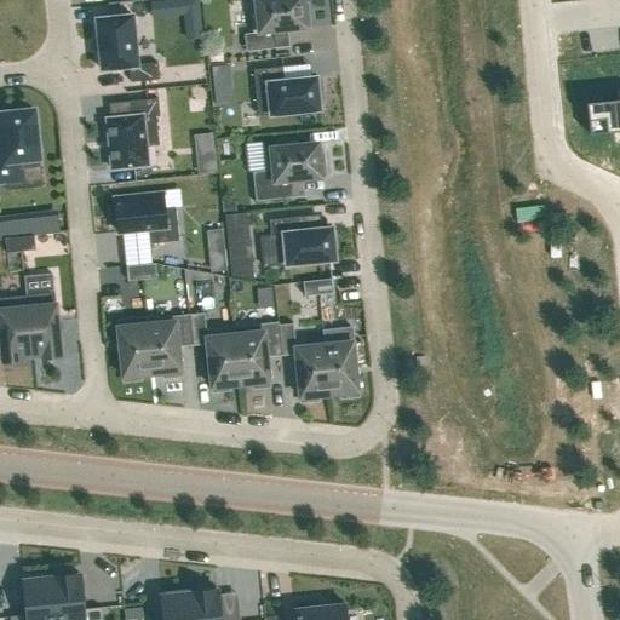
[(154,18),(184,15),(183,0),(182,0),(151,4),(154,18)]
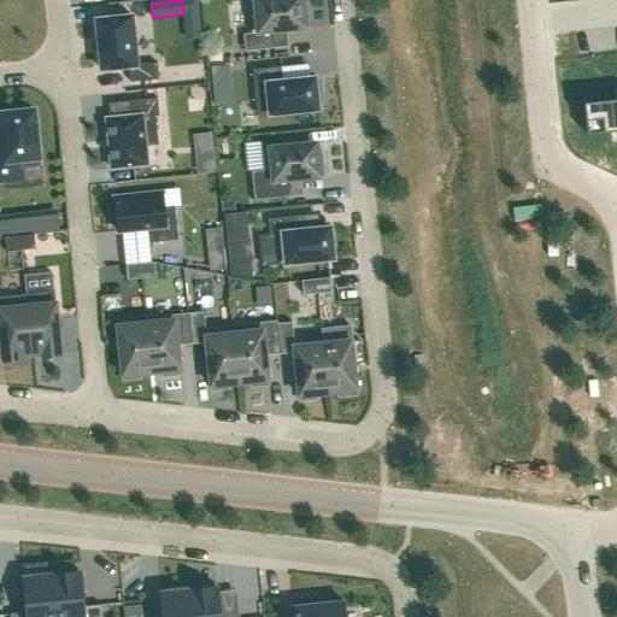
[(248,0),(252,34),(244,34),(245,52),(274,48),(272,31),(310,28),(307,3),(303,3),(301,0),(248,0)]
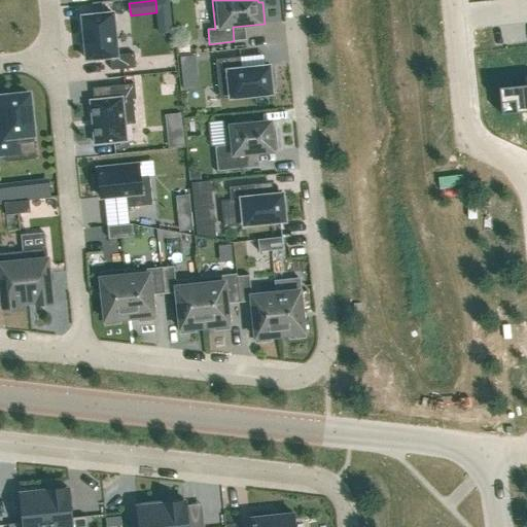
[(113,13),(82,16),(84,34),(83,34),(84,43),(86,60),(110,58),(111,71),(136,68),(135,54),(117,56),(113,13)]
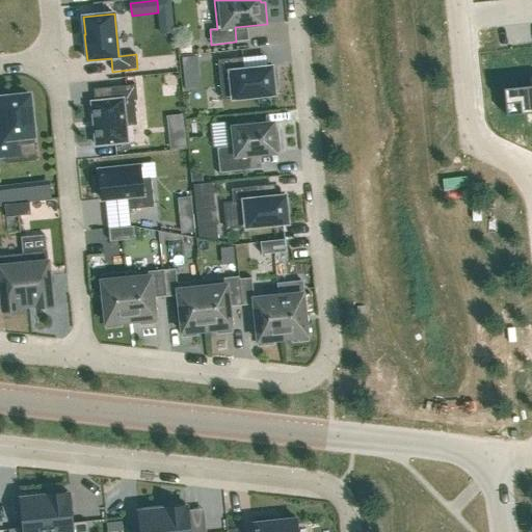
[(242,58),(217,60),(221,100),(274,95),(273,85),(277,85),(275,70),(271,70),(271,68),(244,71),(242,58)]
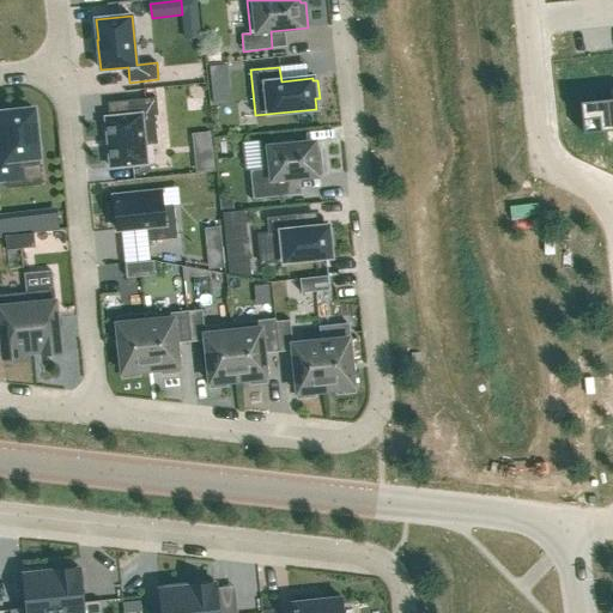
[(611,99),(580,102),(583,133),(612,131),(612,87),(610,89),(611,99)]
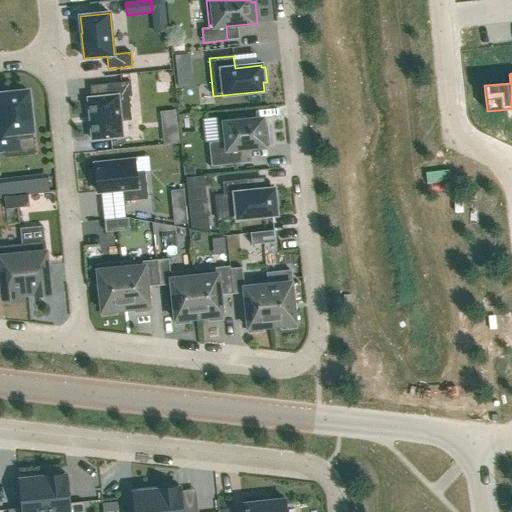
[(108,97),(88,99),(90,115),(89,115),(90,124),(91,124),(92,140),(122,137),(121,122),(132,121),(129,96),(132,96),(131,82),(107,84),(108,97)]
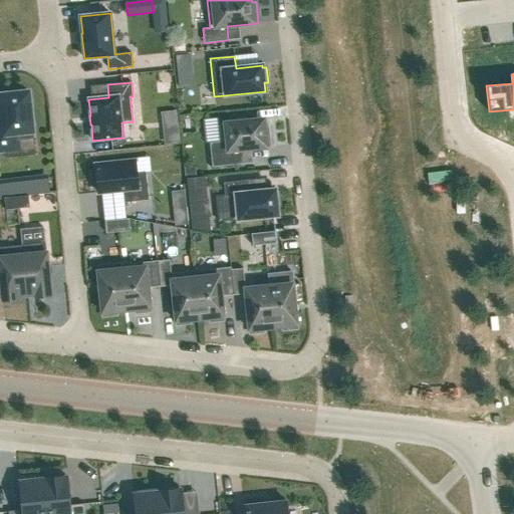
[(0,152),(5,152),(5,158),(35,155),(33,139),(28,92),(0,94),(0,152)]
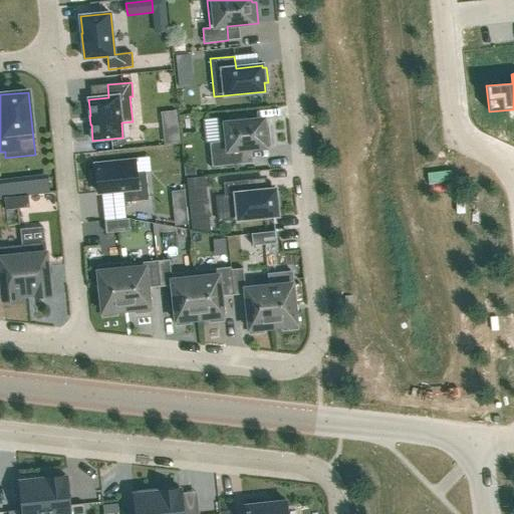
[(175,111),(160,113),(163,146),(178,144),(175,111)]
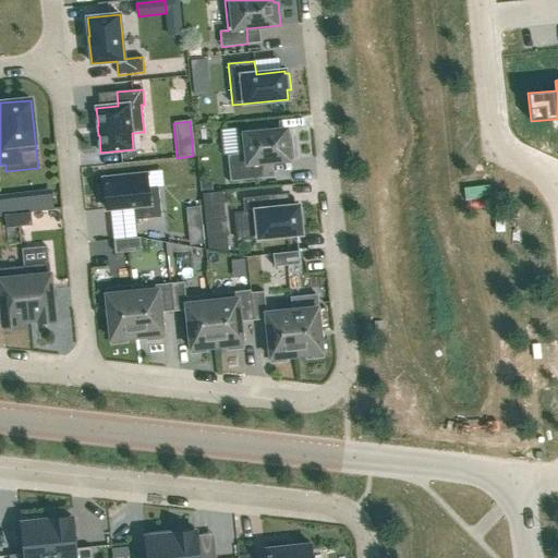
[(241,154),(228,155),(230,182),(265,178),(263,162),(294,159),(291,136),(287,136),(287,130),(239,134),(241,154)]
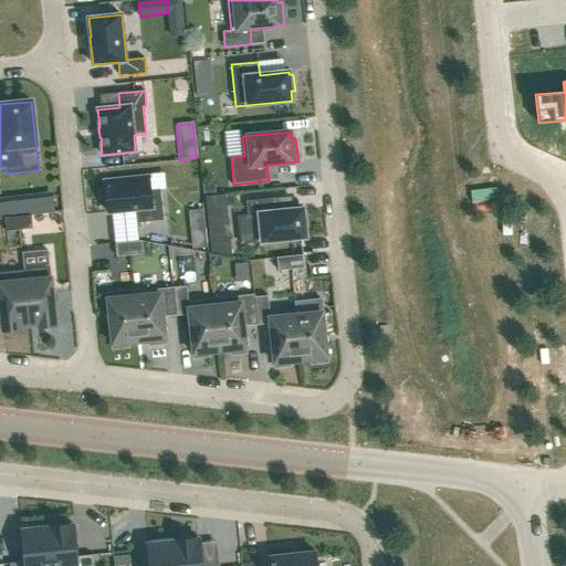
[(149,177),(105,181),(108,212),(136,210),(137,223),(164,220),(160,190),(150,191),(149,177)]
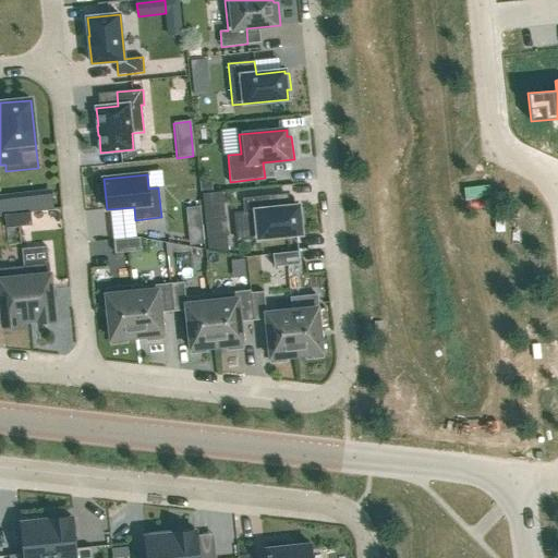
[(244,213),(235,214),(238,241),(253,239),(253,240),(302,234),(301,225),(305,225),(303,208),(299,208),(299,206),(269,209),(268,196),(242,198),(244,213)]
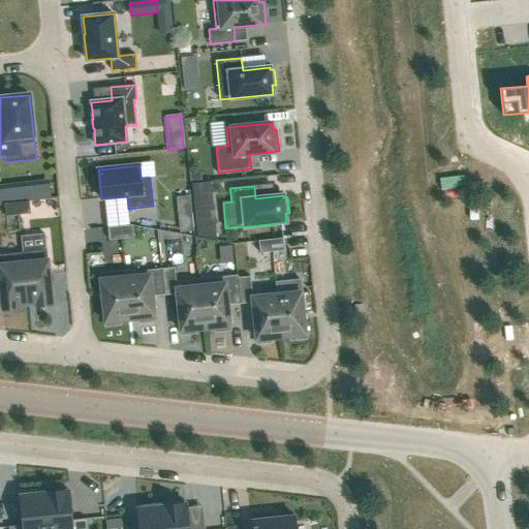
[(211,190),(193,192),(196,227),(214,225),(211,190)]
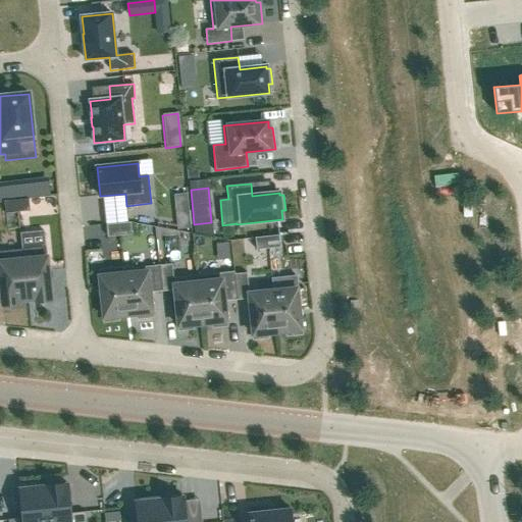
[(29,199),(4,202),(6,213),(31,211),(29,199)]
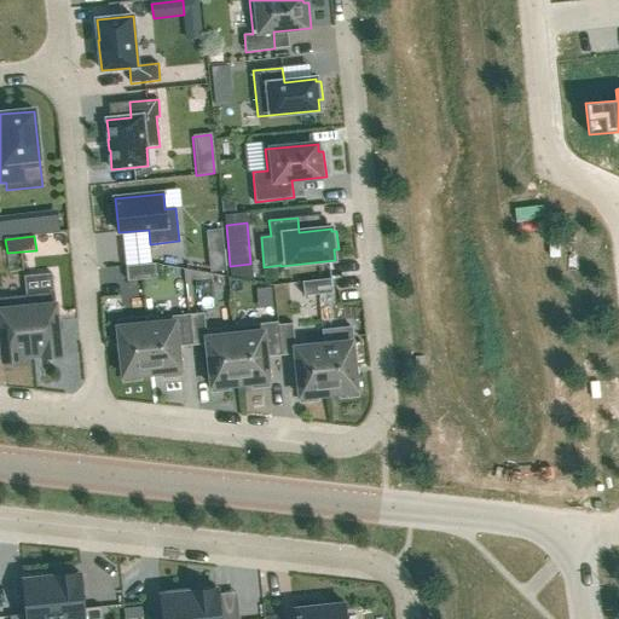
[(155,264),(126,266),(128,281),(156,278),(155,264)]
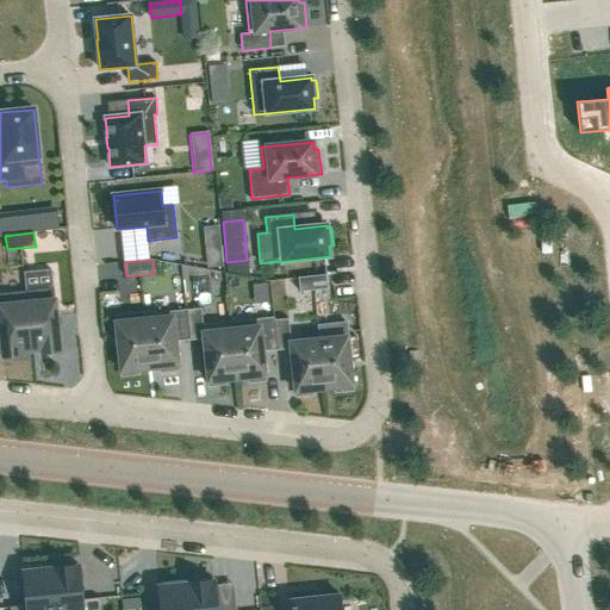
[(53,271),(24,273),(25,292),(54,288),(53,271)]
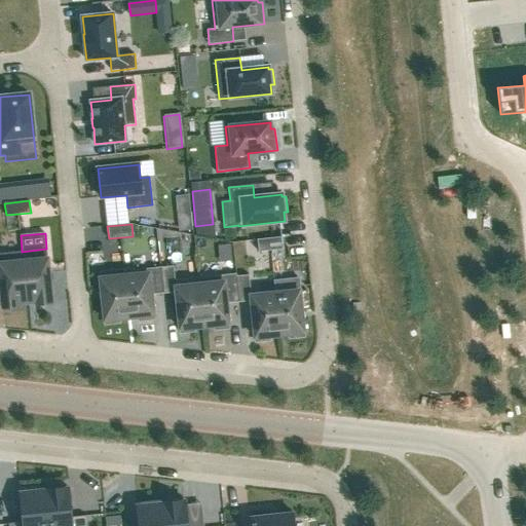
[(304,234),(282,237),(283,249),(305,247),(304,234)]
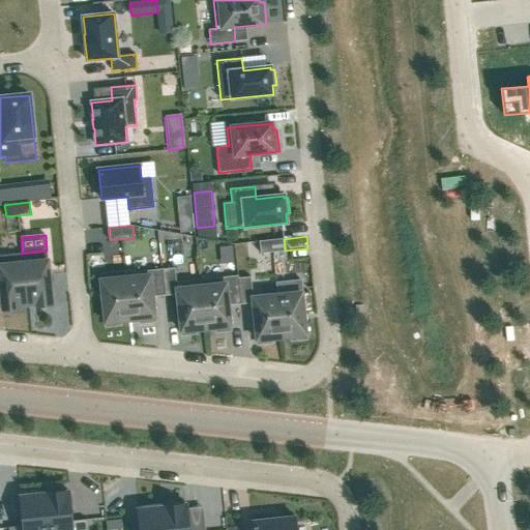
[(284,239),(259,241),(261,254),(285,251),(284,239)]
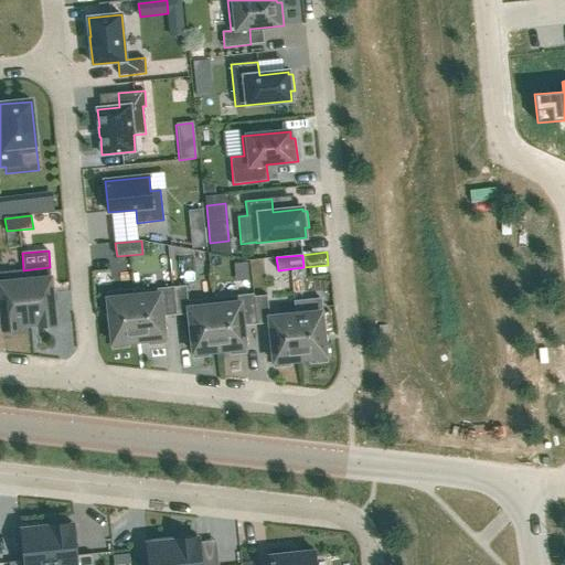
[(50,267),(23,270),(30,326),(40,324),(40,328),(56,327),(50,267)]
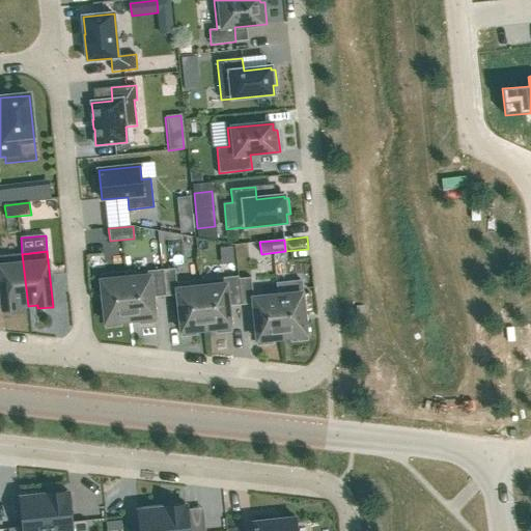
[(0,280),(3,312),(19,310),(19,307),(28,306),(22,254),(0,255),(0,280)]
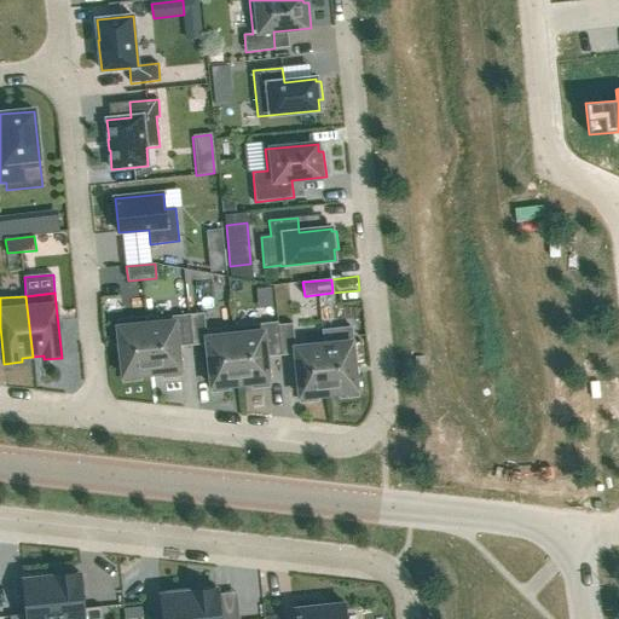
[(204,313),(190,314),(192,346),(207,343),(212,392),(230,391),(229,386),(241,385),(235,327),(206,329),(204,313)]
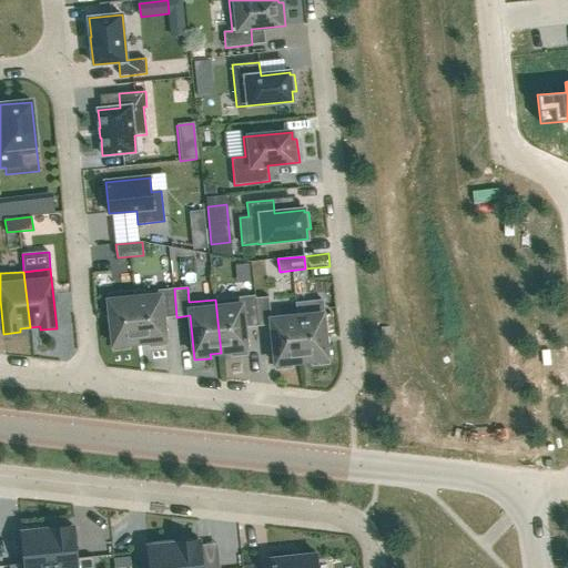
[(134,290),(140,343),(150,342),(150,346),(166,345),(163,318),(176,317),(174,288),(135,293),(134,290)]
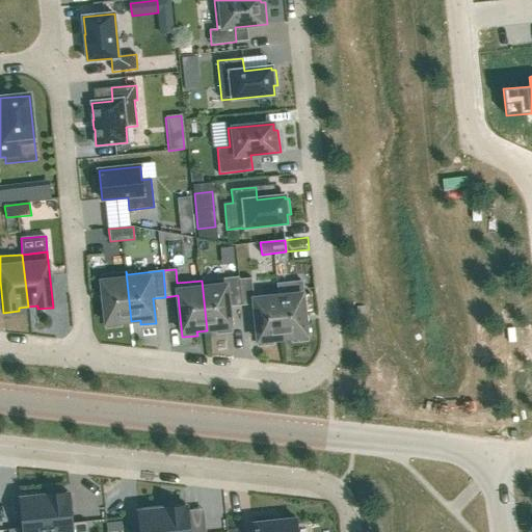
[(126,271),(101,274),(106,328),(121,326),(121,322),(131,321),(126,271)]
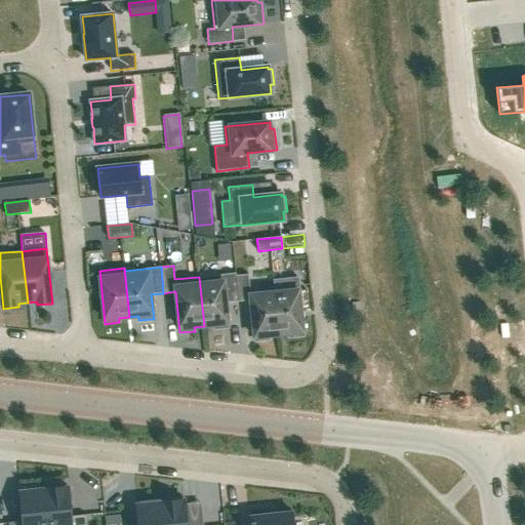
[(236,273),(199,277),(204,326),(213,325),(214,329),(229,327),(227,304),(239,301),(236,276),(236,273)]
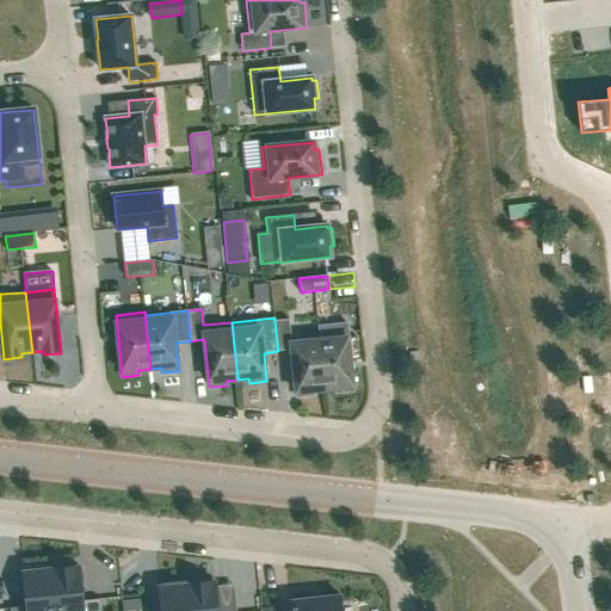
[(289,319),(275,321),(278,351),(291,350),(297,397),(314,395),(313,390),(325,389),(320,341),(291,344),(289,319)]
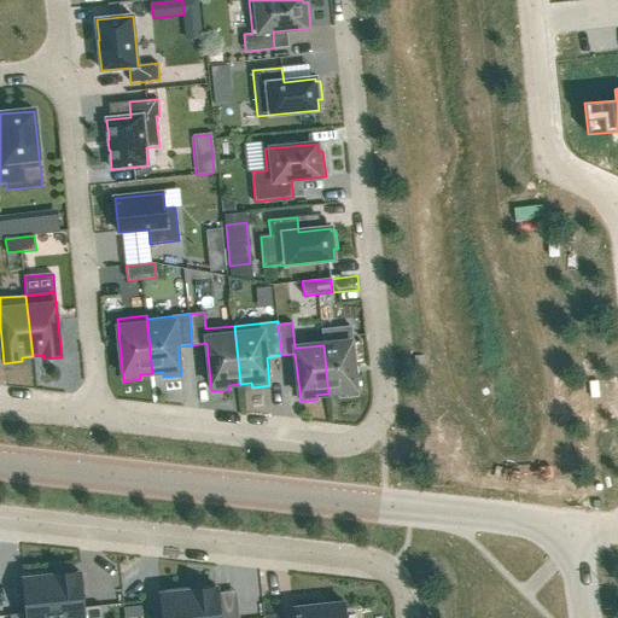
[(350,327),(322,331),(324,345),(328,394),(340,392),(340,397),(357,396),(353,342),(350,327)]
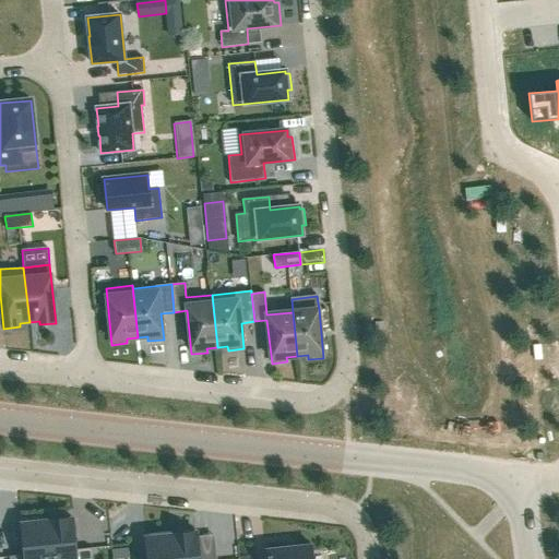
[(73,519),(47,521),(50,558),(92,558),(92,548),(76,550),(73,519)]
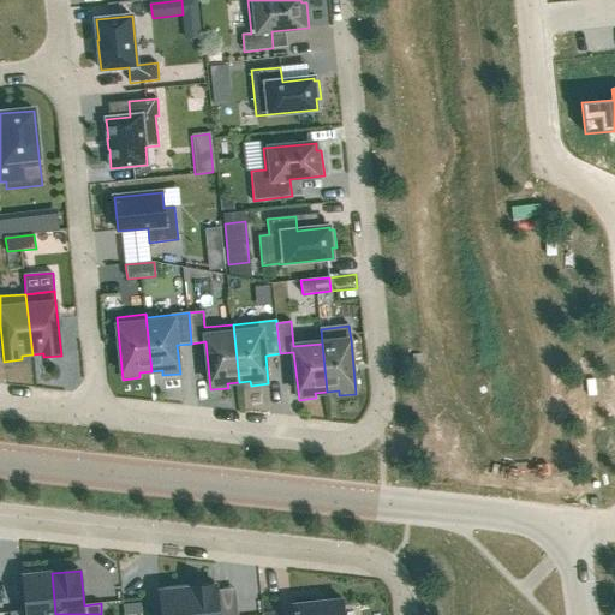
[(27,610),(10,613),(10,614),(55,614),(52,573),(23,577),(27,610)]
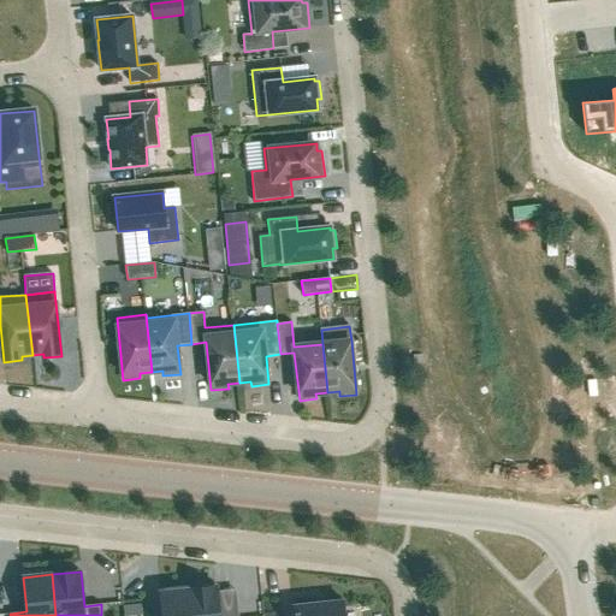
[(220,615),(218,587),(189,590),(191,615),(220,615)]
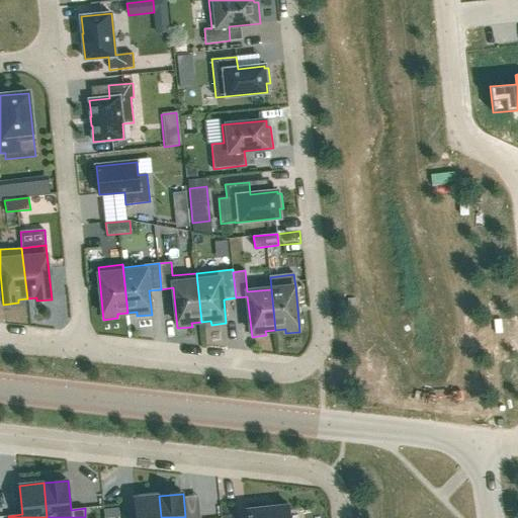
[(136,517),(161,517),(159,496),(135,498),(136,517)]
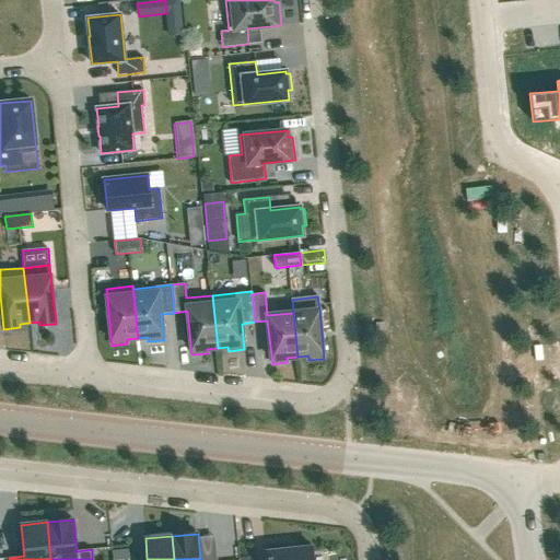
[(265,559),(313,559),(312,546),(265,551),(265,559)]
